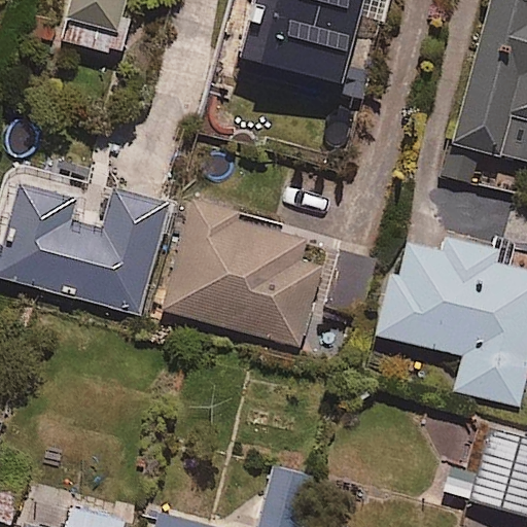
[(68,0),(59,41),(113,54),(126,0),(68,0)]
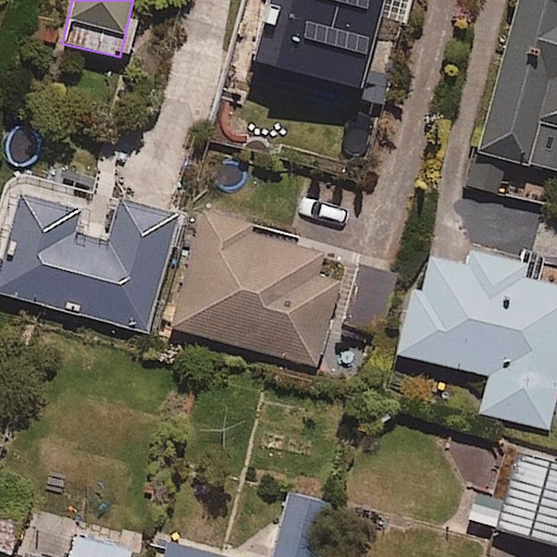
[(295,0),(276,76),(359,97),(383,0),(295,0)]
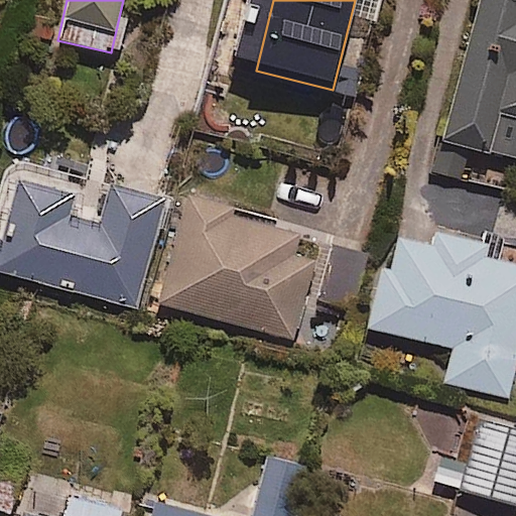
[(515,0),(478,0),(441,141),(515,159),(515,0)]
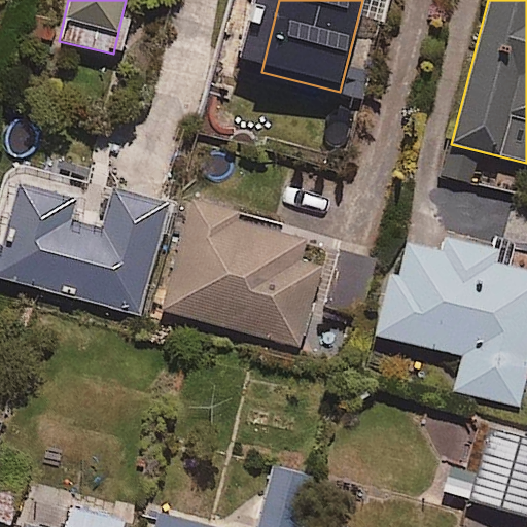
[(74,203),(21,189),(5,249),(0,247),(0,277),(139,314),(166,207),(112,194),(102,232),(69,223),(74,203)]
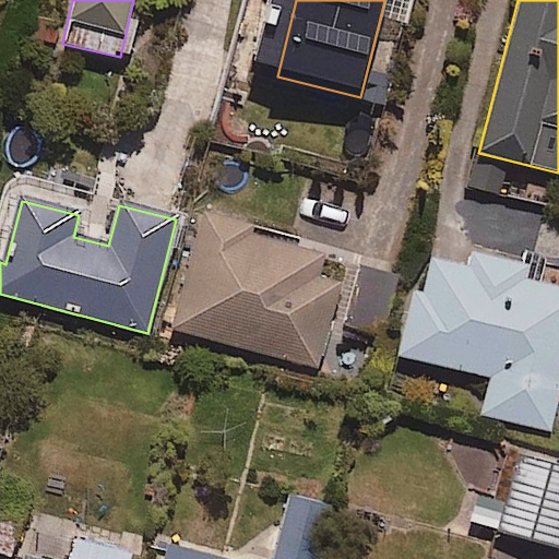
[(319,277),(325,254),(204,216),(171,331),(318,371),(342,284),(319,277)]
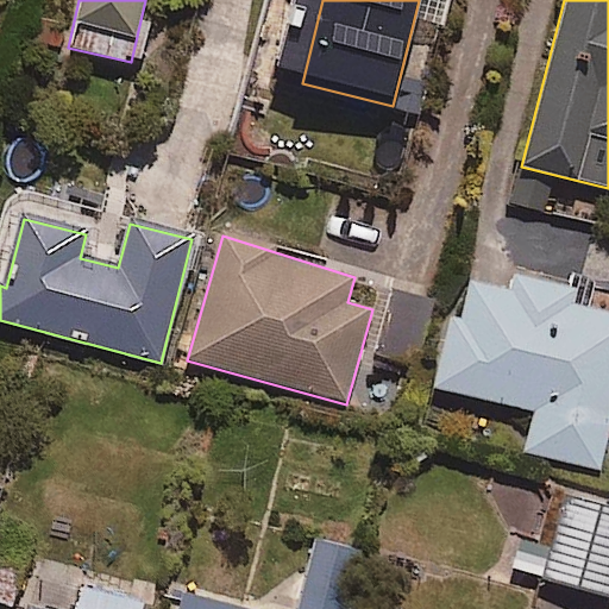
[(608,315),(586,311),(592,287),(506,268),(502,287),(470,280),(462,320),(452,318),(435,389),(535,412),(526,453),(601,470),(608,433),(608,315)]
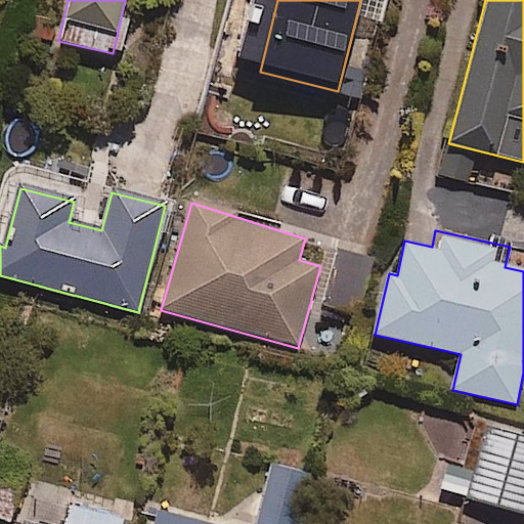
[(523,500),(523,422),(496,416),(479,490),(523,500)]
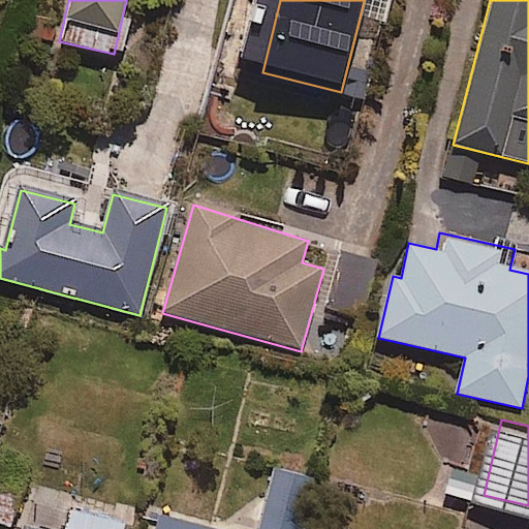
[(450,483),(480,492),(490,464),(460,455),(450,483)]
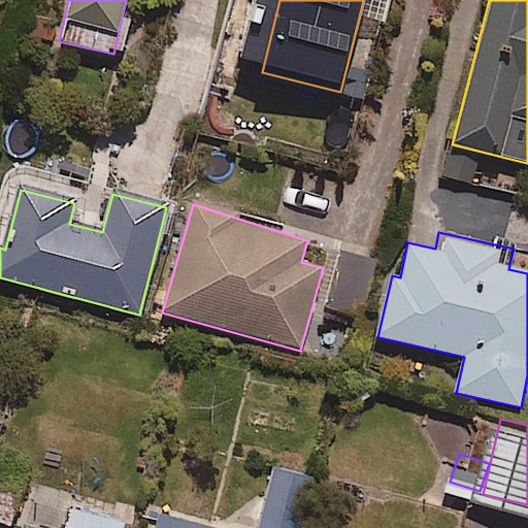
[(302,527),(318,473),(274,461),(255,527),(302,527)]
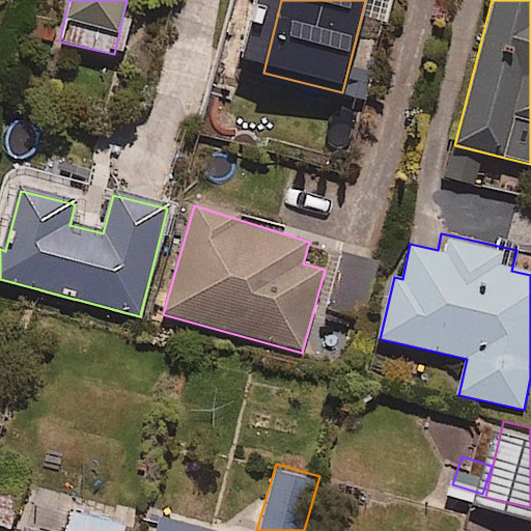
[(138,530),(142,519),(43,492),(31,530),(138,530)]
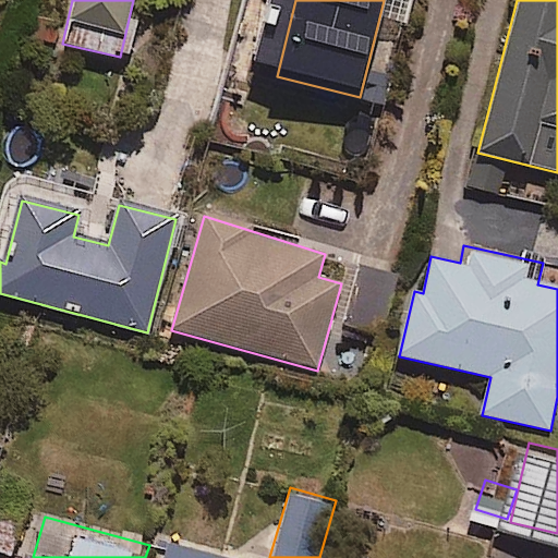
All buildings are outlined.
